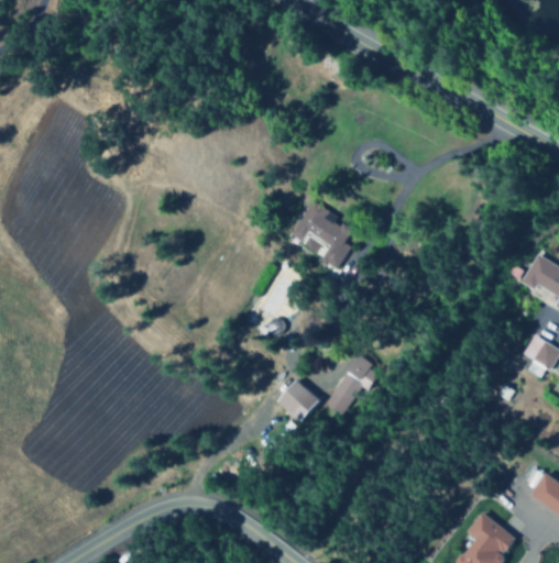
[(339,216),(311,200),(291,234),(304,242),(309,232),(329,245),(321,258),(337,268),(351,245),(346,242),(353,230),(337,220),(339,216)]
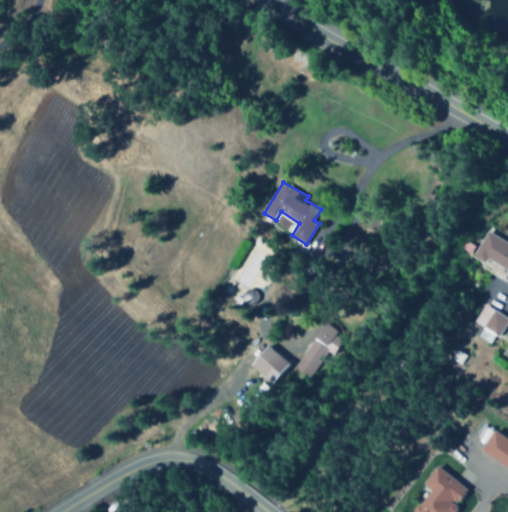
[(507,241),(488,231),(475,256),(486,263),(488,258),(507,268),(507,273),(504,278),(507,280),(507,241)]
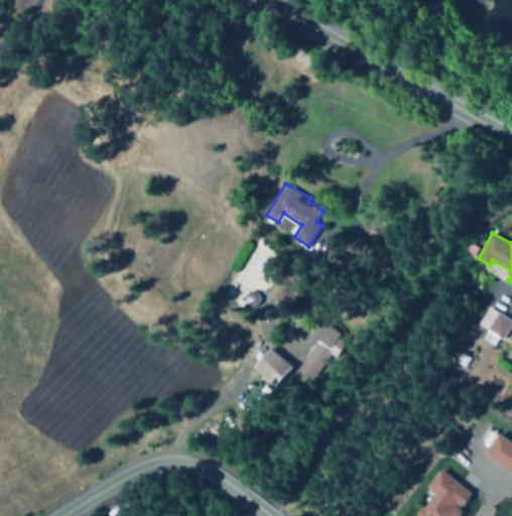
[(511,318),(489,306),(480,324),(488,330),(483,339),(495,345),(499,338),(503,340),(511,326),(511,318)]
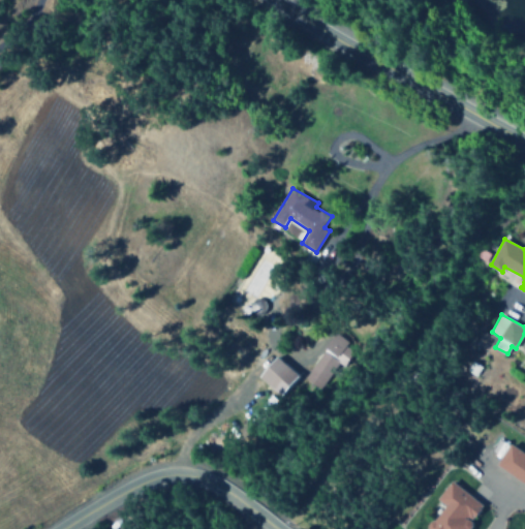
[(358,346),(336,333),(305,381),(321,392),(340,363),(345,366),(358,346)]
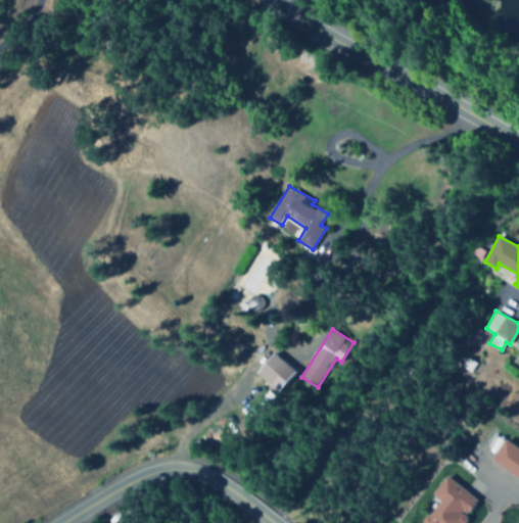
[(256,374),(280,390),(295,368),(272,351),(256,374)]
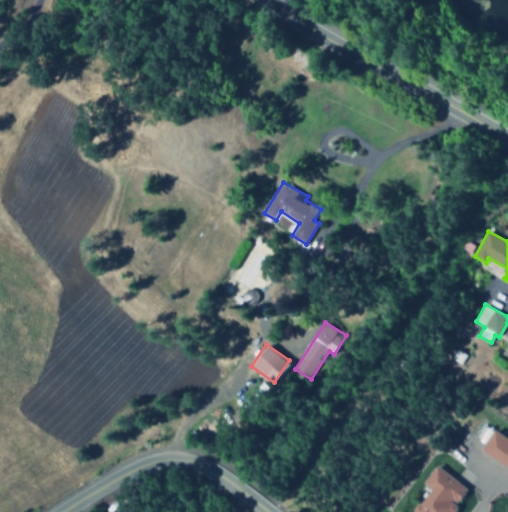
[(507,438),(494,430),(481,450),(507,467),(507,438)]
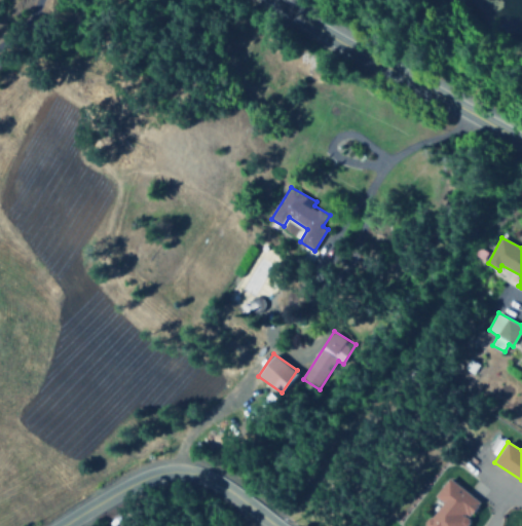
[(464,525),(482,502),(449,478),(436,496),(443,501),(424,525),(464,525)]
